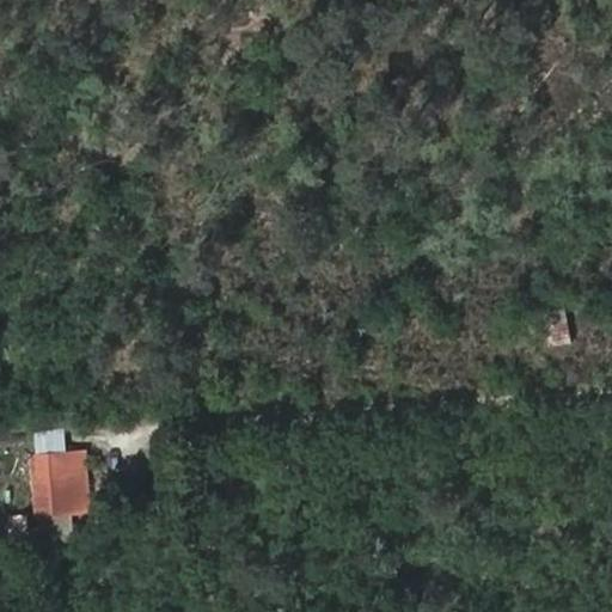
[(546,312),(548,341),(568,341),(567,311),(546,312)]
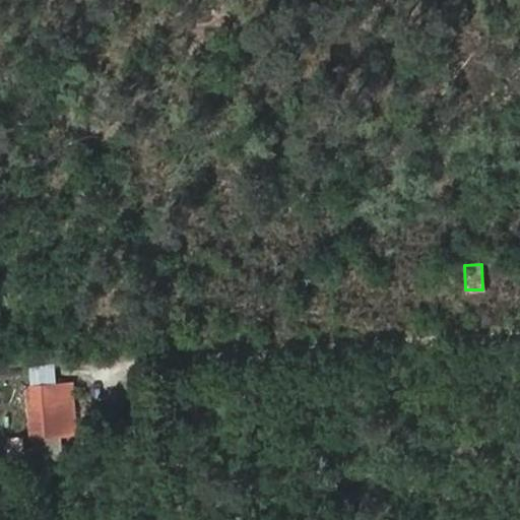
[(77,434),(73,382),(58,384),(62,435),(77,434)]
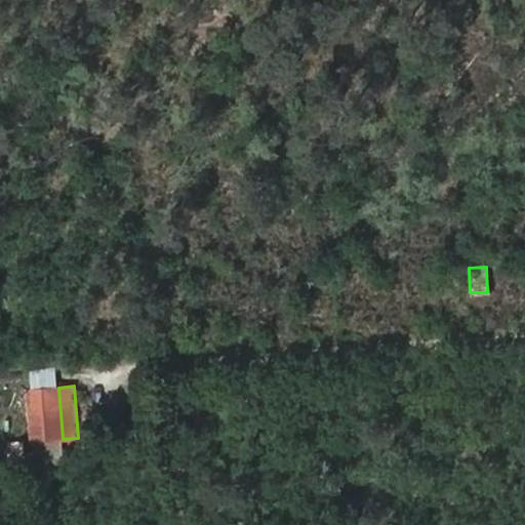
[(63,439),(58,388),(28,390),(32,442),(34,442),(63,439)]
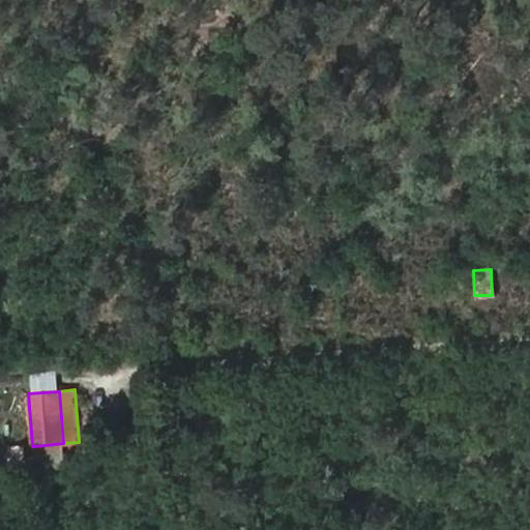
[(65,467),(63,443),(34,446),(35,455),(25,457),(26,469),(27,471),(65,467)]
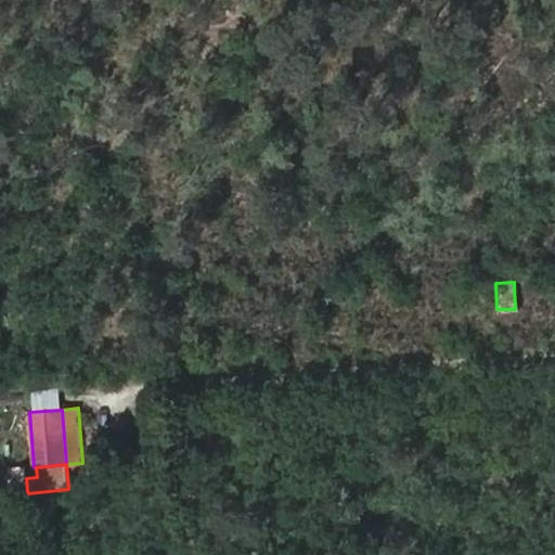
[(26,478),(25,465),(8,467),(10,482),(10,492),(27,491),(26,478)]
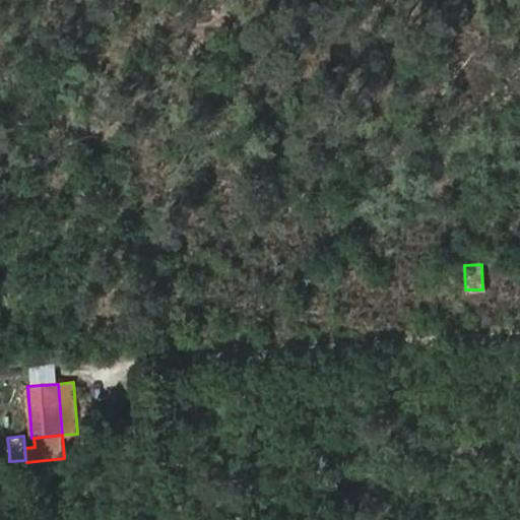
All buildings are outlined.
